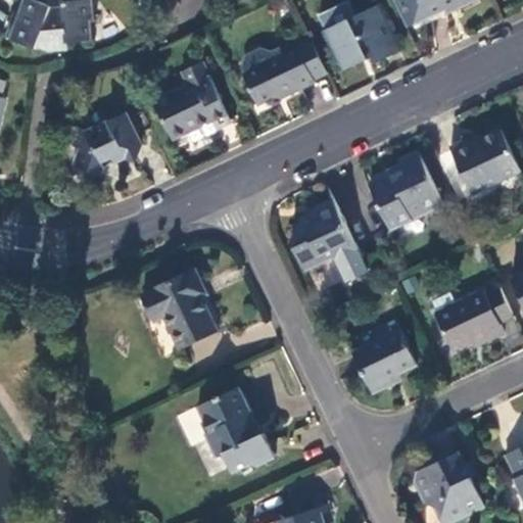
[(54,6),(36,0),(19,0),(15,11),(13,10),(4,36),(36,47),(37,44),(49,48),(66,48),(66,41),(90,41),(88,21),(93,21),(90,0),(66,0),(61,0),(61,6),(54,6)]
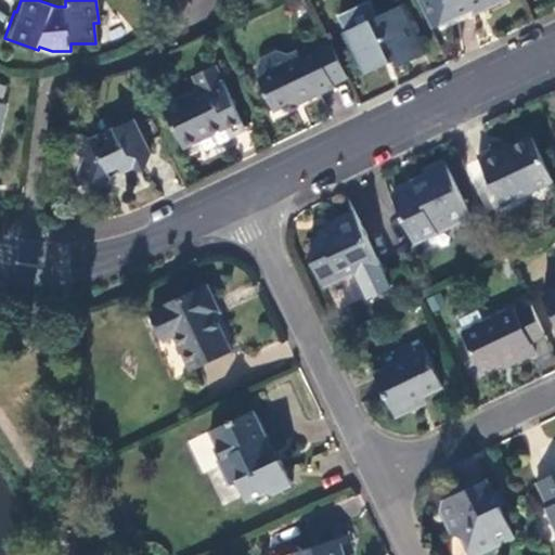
[(443,0),(452,17),(483,2),(486,7),(499,0),(443,0)]
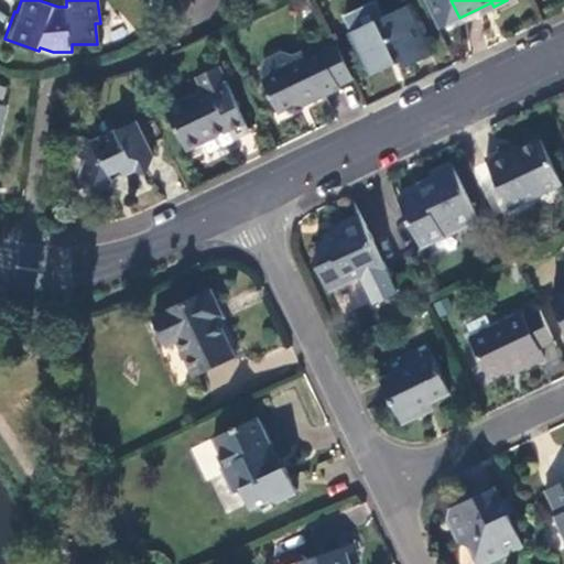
[(404,7),(350,32),(370,74),(400,61),(404,66),(429,55),(404,7)]
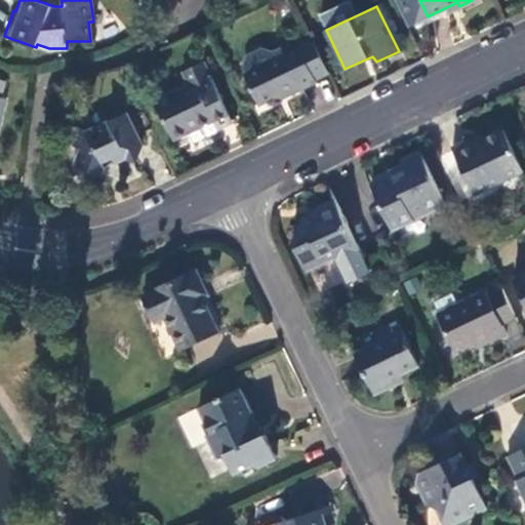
[(311,38),(297,44),(303,55),(317,50),(311,38)]
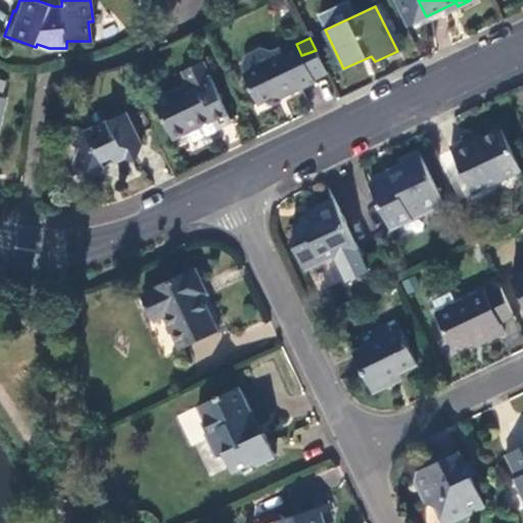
[(312,79),(326,73),(316,50),(301,55),(296,44),(295,41),(270,52),(260,48),(246,53),(242,64),(245,72),(242,74),(256,103),(281,93),(283,95),(314,82),(312,79)]
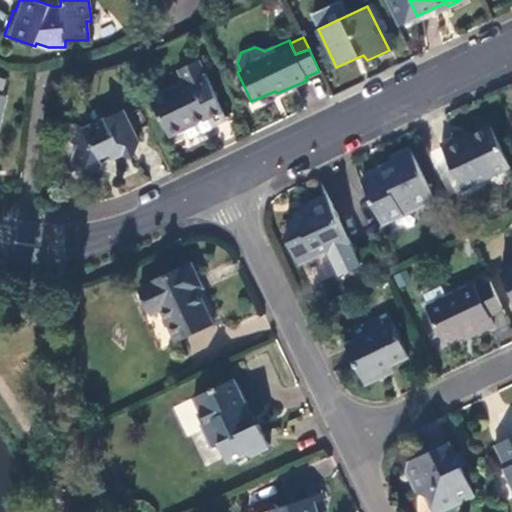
[(225,118),(199,60),(184,66),(191,80),(151,99),(168,136),(183,128),(206,117),(210,125),(225,118)]
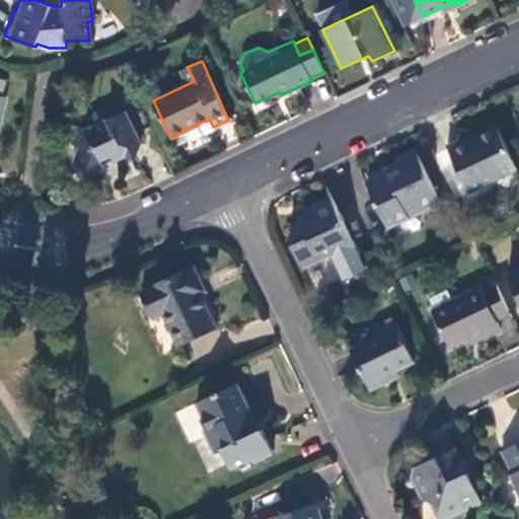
[(123,113),(84,131),(76,129),(71,143),(76,145),(71,162),(97,172),(100,164),(122,154),(132,158),(138,145),(123,113)]
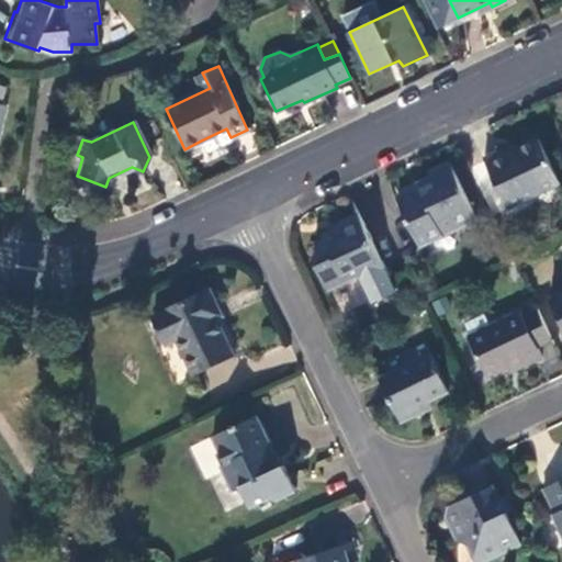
[(229,138),(231,137),(226,128),(201,141),(206,153),(231,141),(229,138)]
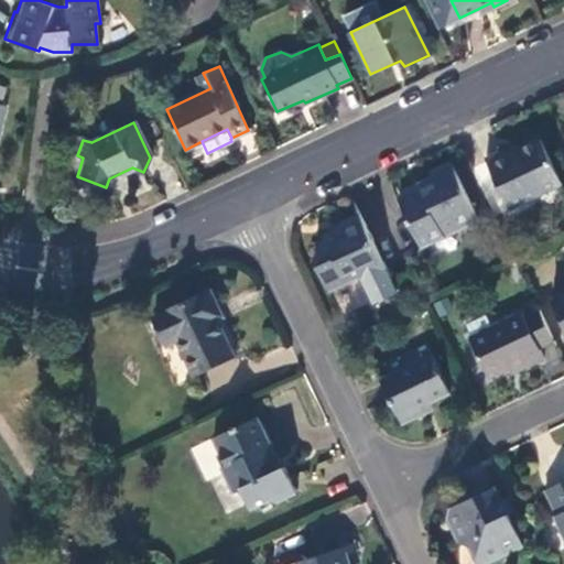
[(501,151),(485,159),(508,208),(560,184),(539,140),(505,155),(501,151)]
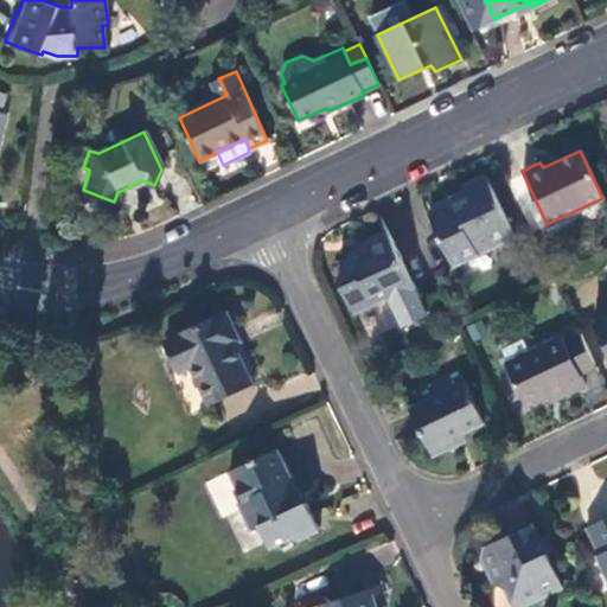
[(512,234),(484,174),(462,185),(467,196),(429,213),(451,263),(512,234)]
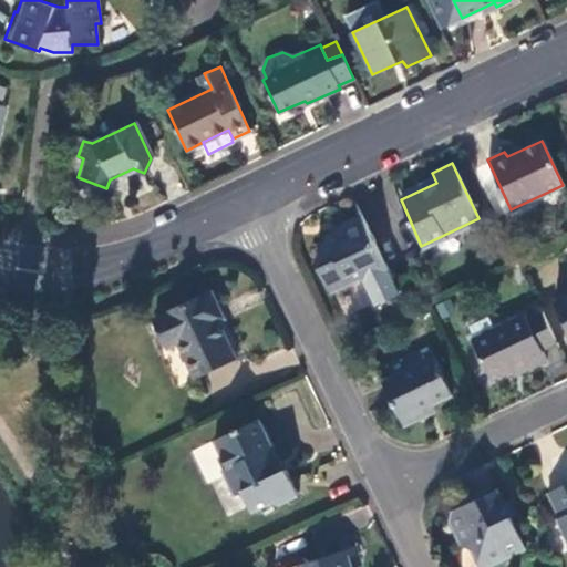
[(385,269),(362,218),(340,229),(341,232),(325,240),(326,245),(320,247),(315,260),(330,291),(361,278),(362,280),(385,269)]
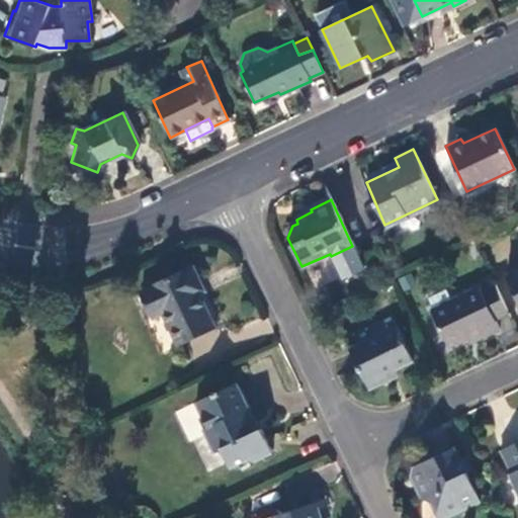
[(177,343),(214,325),(195,283),(200,280),(193,265),(187,268),(186,266),(150,284),(150,285),(141,290),(152,316),(162,312),(177,343)]
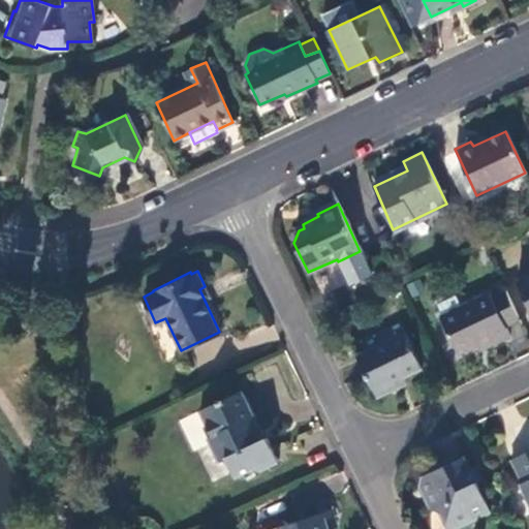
[(528,274),(517,280),(528,305),(528,274)]
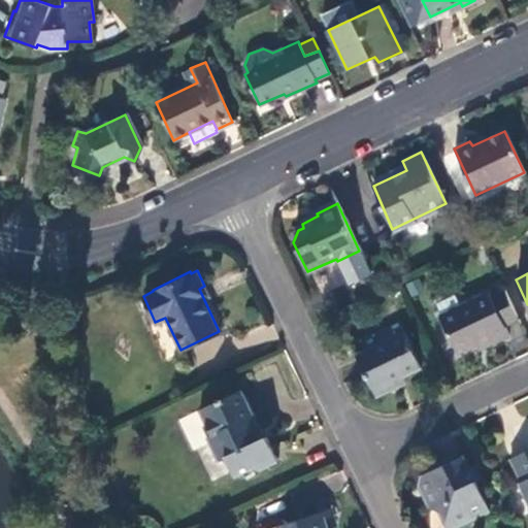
[(504,326),(518,320),(505,292),(490,299),(487,294),(439,317),(456,352),(490,337),(493,341),(507,335),(504,326)]
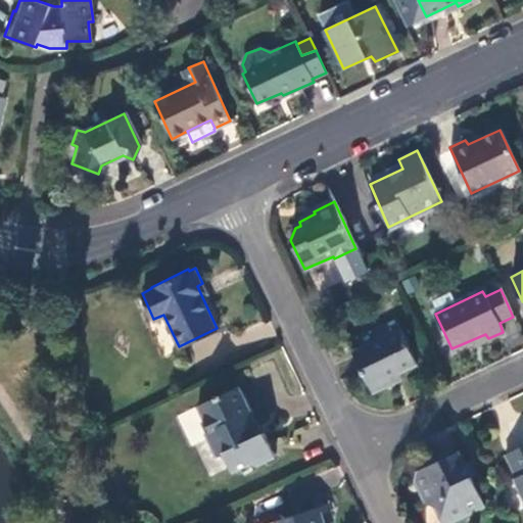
[(400,330),(352,352),(371,391),(393,382),(390,376),(416,364),(400,330)]
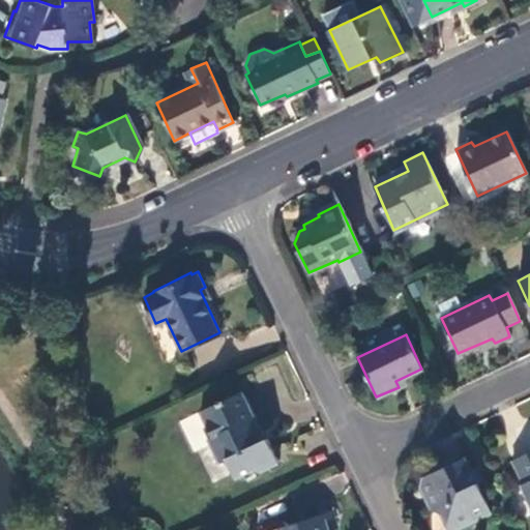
[(199,410),(181,418),(193,444),(207,438),(219,463),(226,460),(235,477),(253,469),(259,471),(277,462),(266,438),(263,439),(241,391),(200,411),(199,410)]
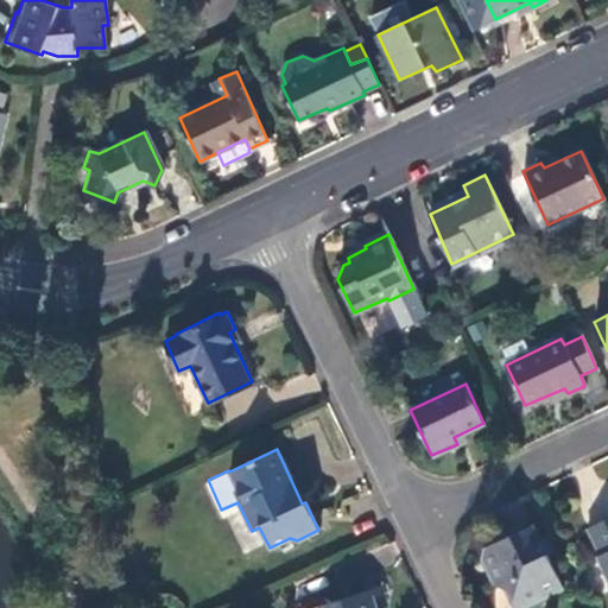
[(597,557),(607,578),(607,518),(587,529),(600,556),(597,557)]
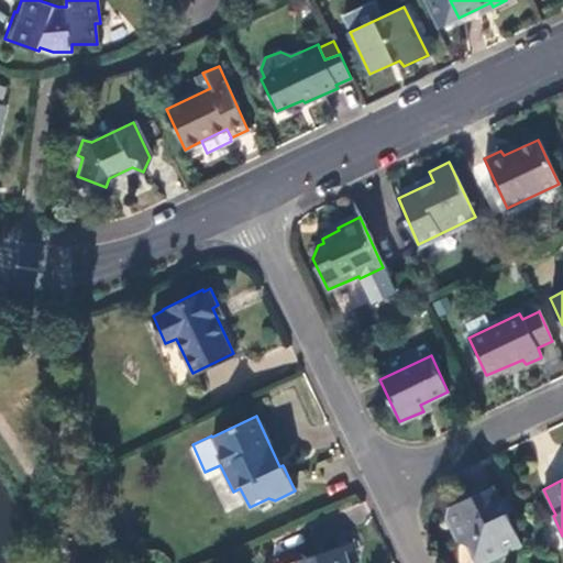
[(519,538),(494,486),(450,507),(445,518),(457,542),(466,544),(475,562),(479,562),(503,554),(498,547),(519,538)]
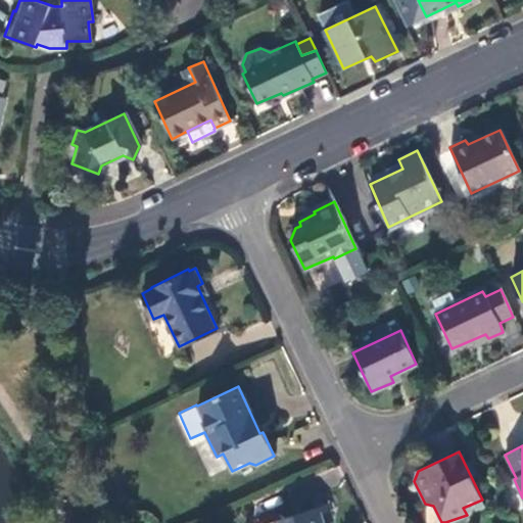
[(323,522),(319,508),(276,521),(276,522),(323,522)]
